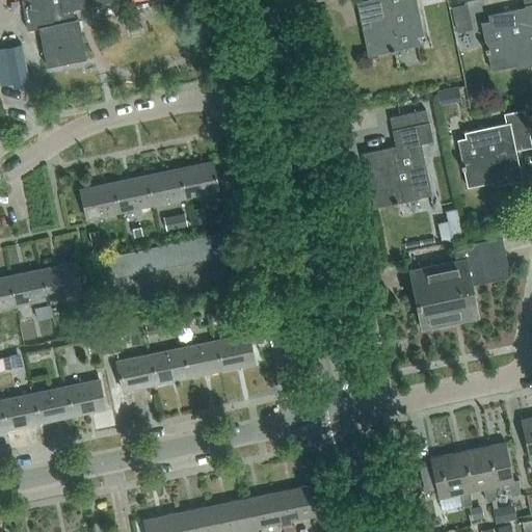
[(25,0),(22,1),(28,31),(38,28),(46,68),(85,59),(78,20),(74,21),(72,9),(117,0),(25,0)]
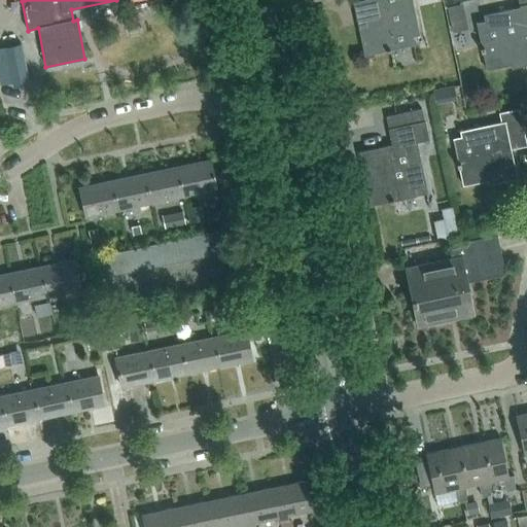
[(366,0),(352,3),(363,56),(412,45),(410,36),(418,34),(411,0),(366,0)]
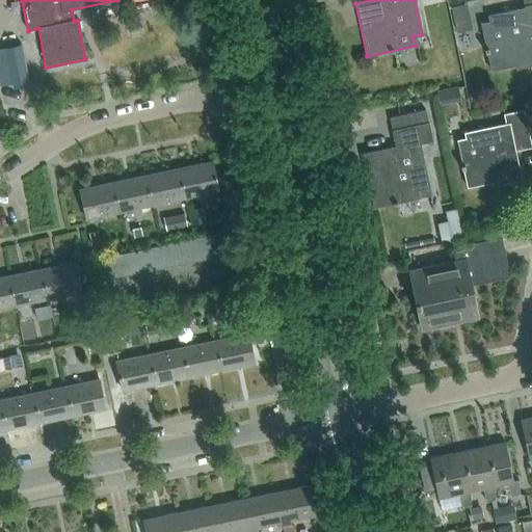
[(467,3),(451,6),(454,20),(470,16),(467,3)]
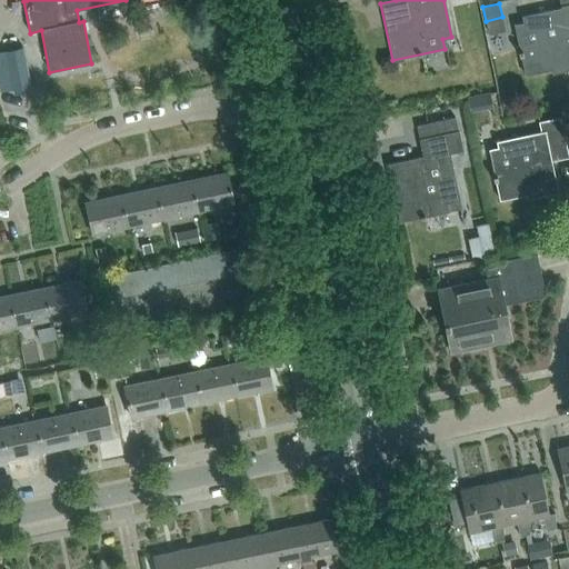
[(512,25),(523,76),(562,67),(563,71),(568,69),(568,5),(559,7),(559,8),(520,17),(521,22),(512,25)]
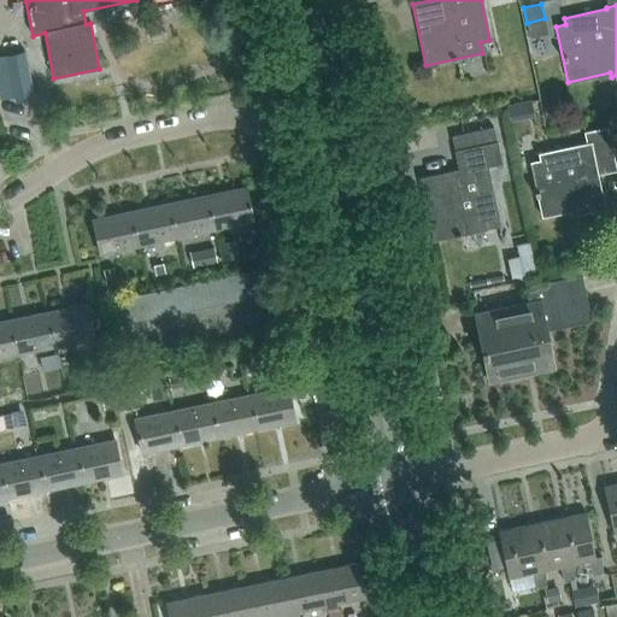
[(33,99),(23,52),(5,56),(15,104),(33,99)]
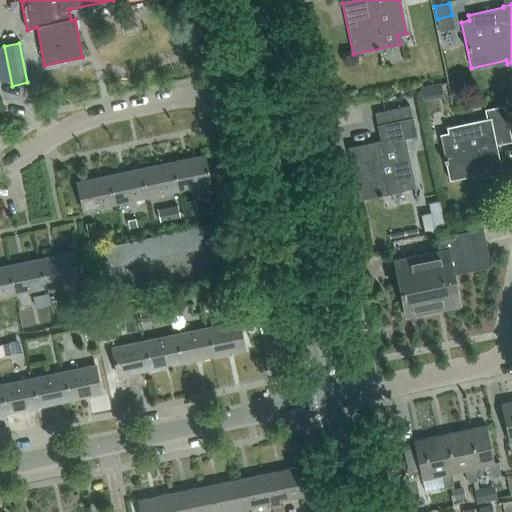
[(439,136),(449,182),(484,174),(485,178),(502,174),(496,146),(511,143),(504,106),(484,110),(486,120),(446,129),(447,134),(439,136)]
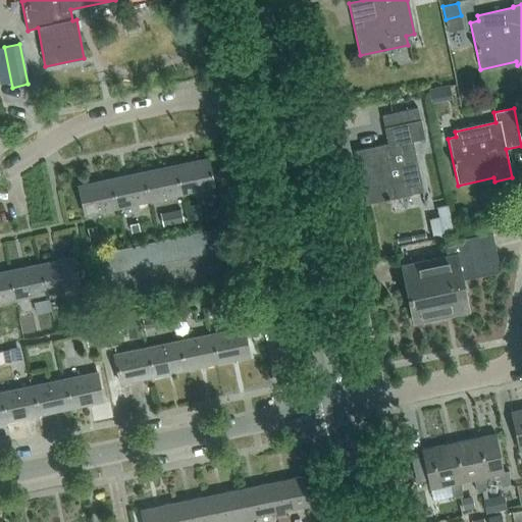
[(355,151),(365,205),(410,196),(410,195),(421,193),(412,142),(423,140),(420,121),(419,121),(417,109),(382,116),(384,129),(385,129),(388,145),(355,151)]
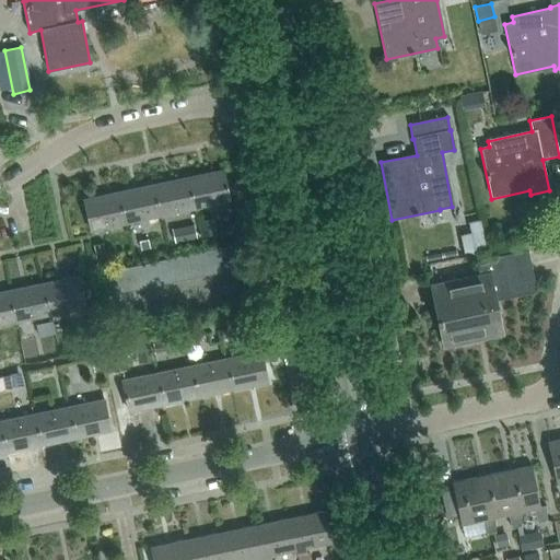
[(223,172),(187,178),(194,209),(229,201),(223,172)]
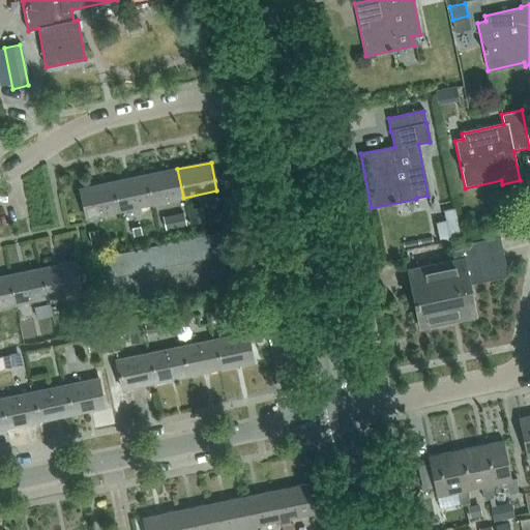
[(183,198),(177,169),(145,176),(150,205),(183,198)]
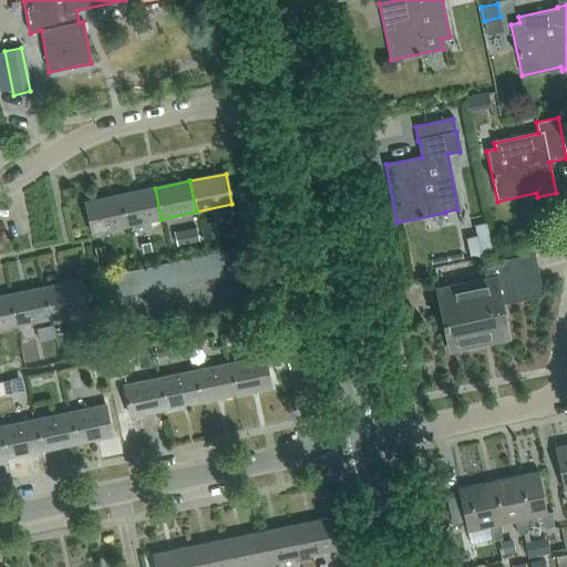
[(161,219),(155,188),(120,196),(126,226),(161,219)]
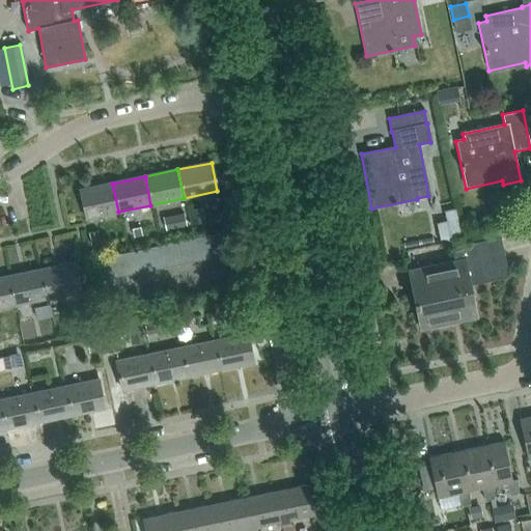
[(118,212),(112,184),(78,191),(84,219),(118,212)]
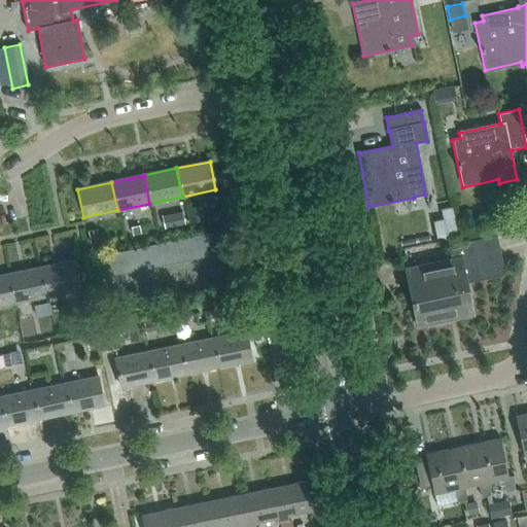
[(201,205),(187,208),(190,223),(204,220),(201,205)]
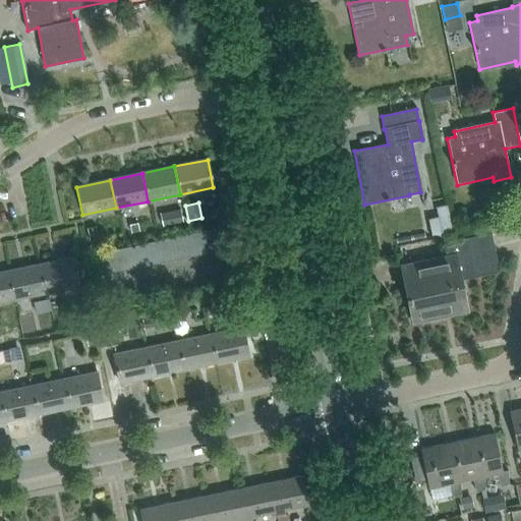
[(446,205),(437,207),(439,217),(448,215),(446,205)]
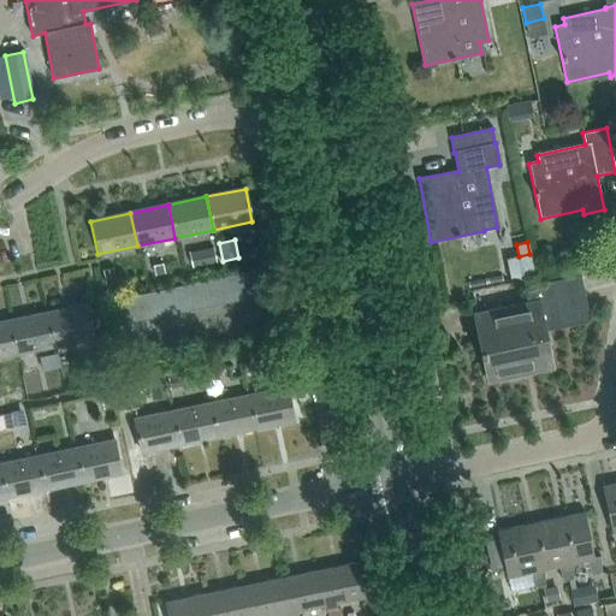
[(189,252),(193,267),(205,264),(201,248),(189,252)]
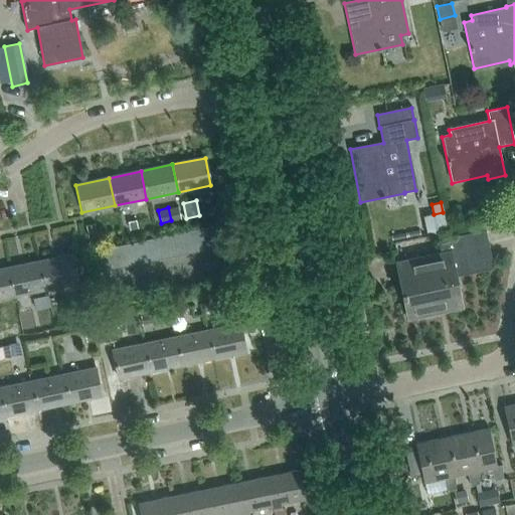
[(136,219),(128,221),(130,230),(138,228),(136,219)]
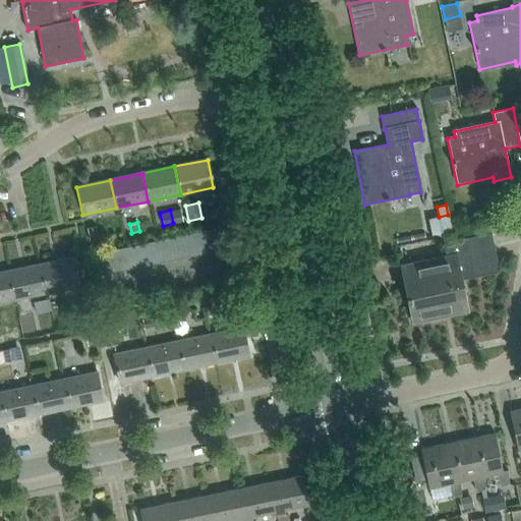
[(97,240),(94,227),(85,229),(89,241),(97,240)]
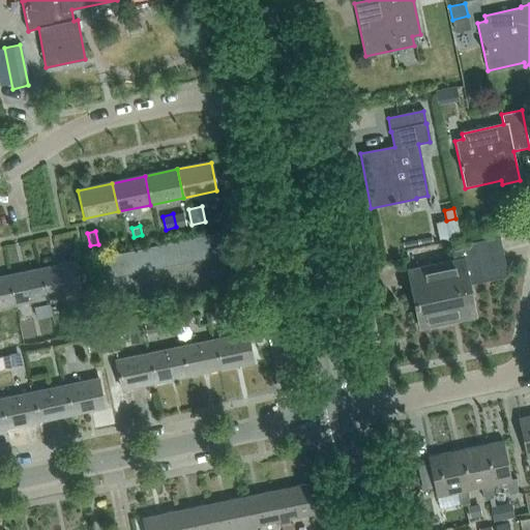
[(218,234),(208,237),(212,258),(224,256),(218,234)]
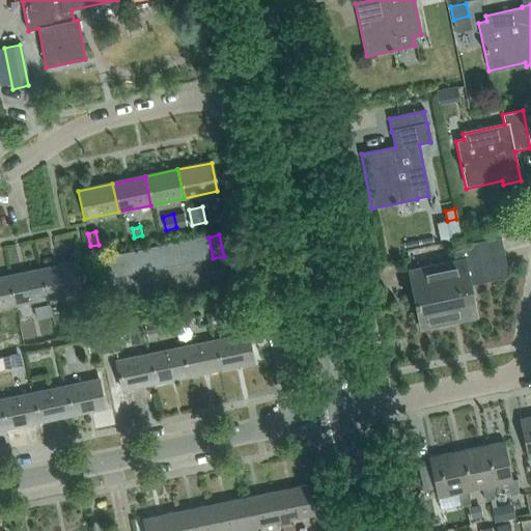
[(202,260),(213,258),(208,238),(198,240),(202,260)]
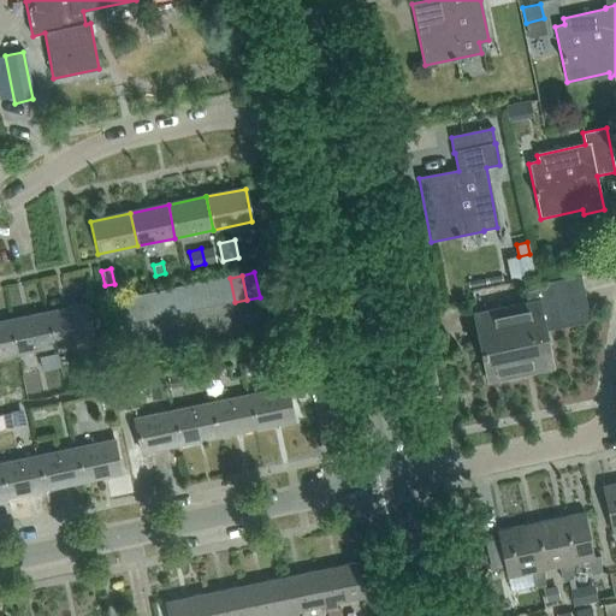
[(477,321),(487,375),(531,367),(531,372),(552,368),(544,327),(561,324),(562,327),(591,321),(581,276),(525,288),(528,303),(484,312),(485,319),(477,321)]
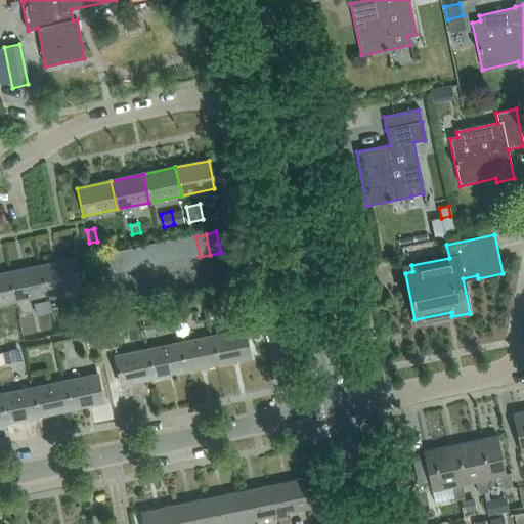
[(195,236),(185,238),(189,259),(200,257),(195,236)]
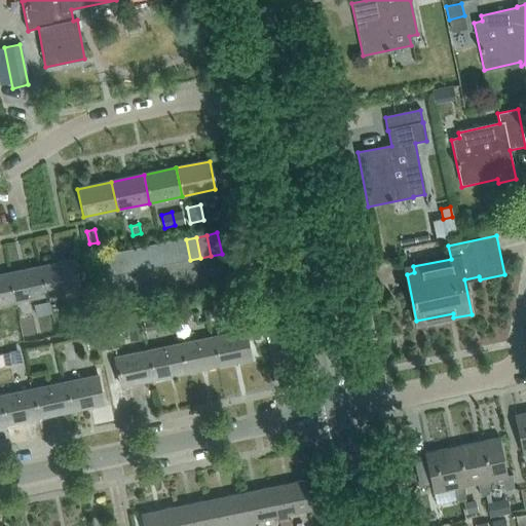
[(186,239),(176,241),(180,262),(190,260),(186,239)]
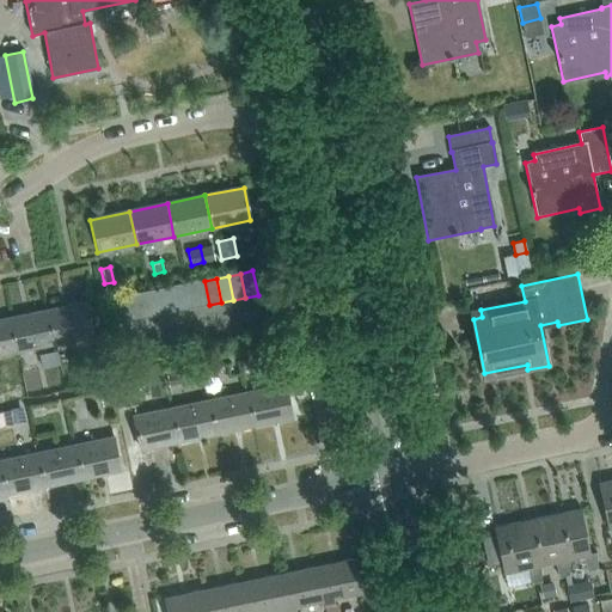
[(209,305),(204,281),(193,283),(197,308),(209,305)]
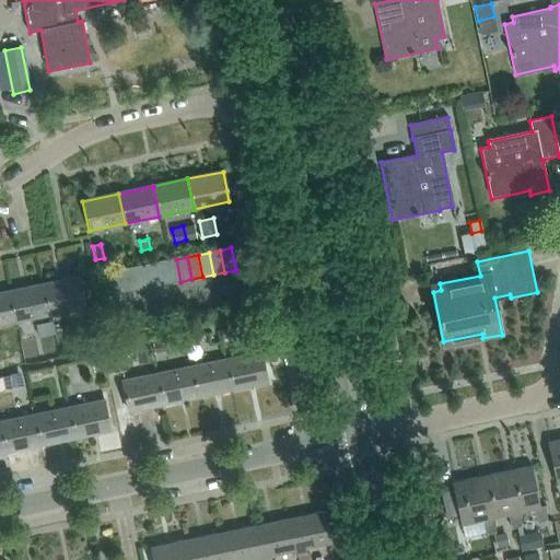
[(170,284),(181,282),(176,259),(165,261),(170,284)]
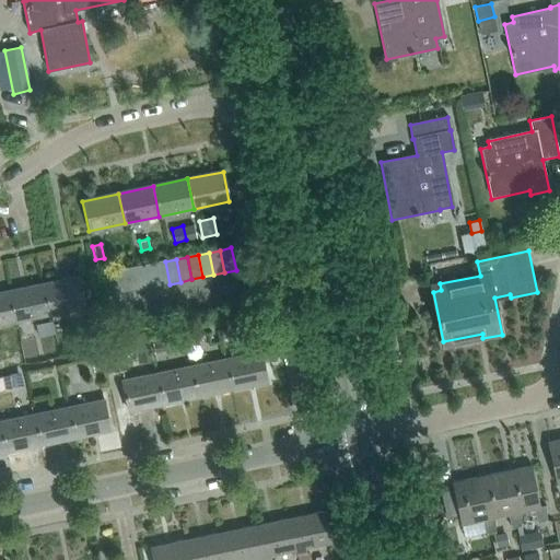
[(165,261),(154,264),(159,287),(170,284),(165,261)]
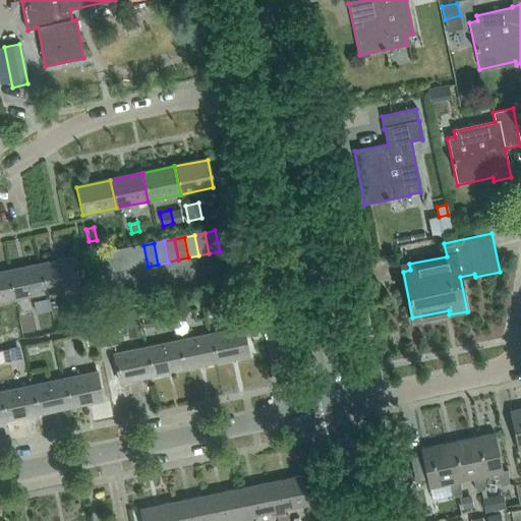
[(143,245),(133,247),(137,269),(148,267),(143,245)]
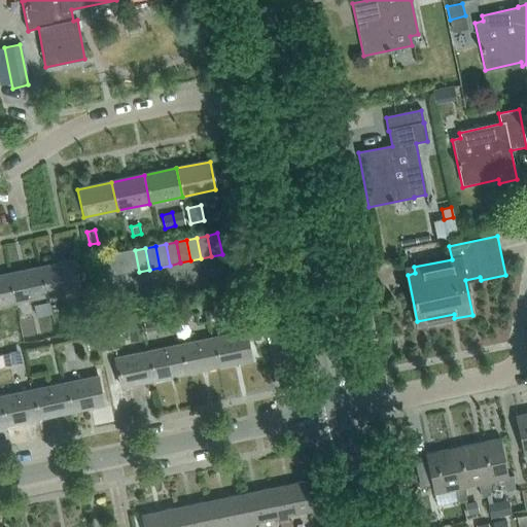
[(129,274),(139,272),(135,250),(125,253),(129,274)]
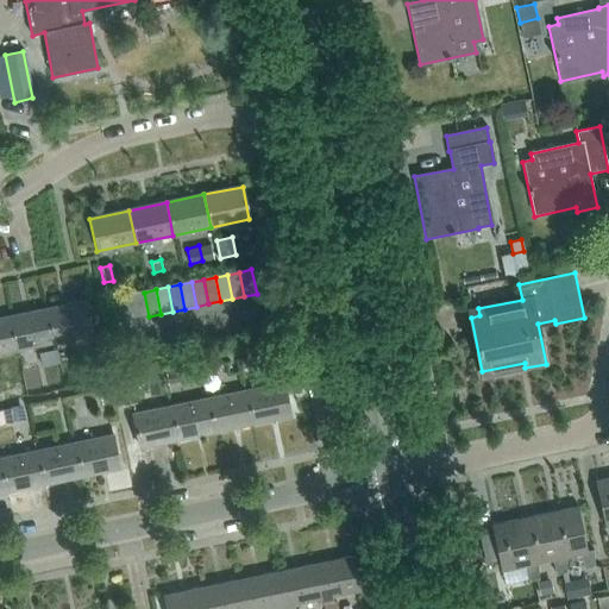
[(144,293),(132,295),(137,319),(149,316),(144,293)]
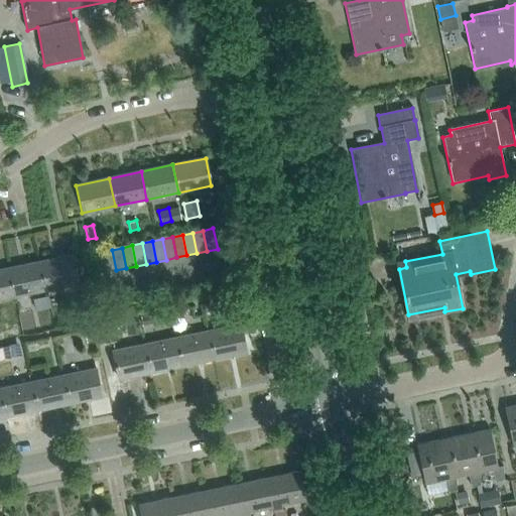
[(112,250),(102,252),(106,272),(116,270),(112,250)]
